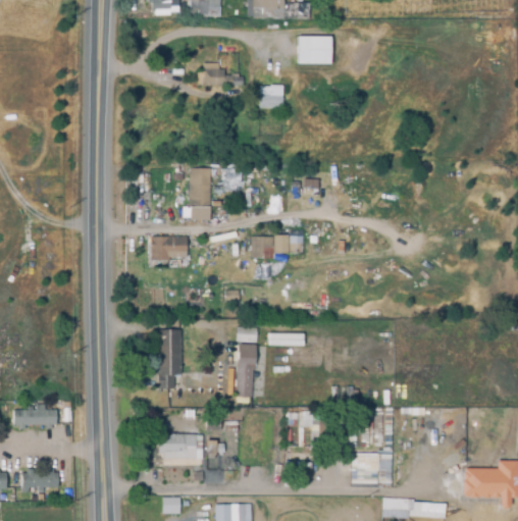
[(155,11),(154,0),(178,0),(179,8),(172,8),(172,11),(155,11)]
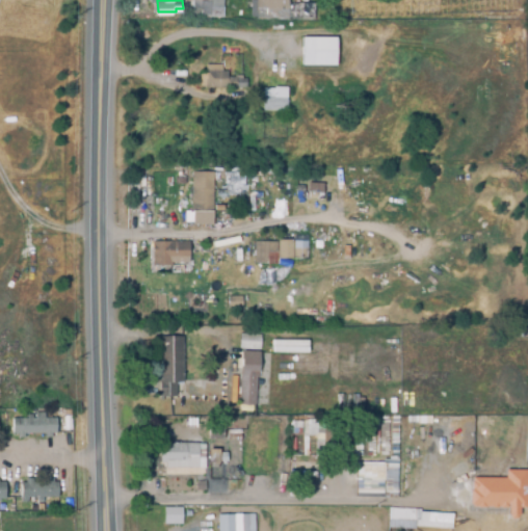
[(232,0),(232,17),(199,17),(199,0),(232,0)]
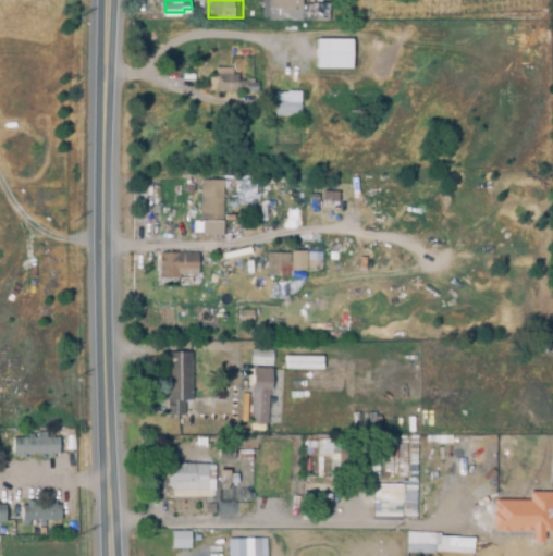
[(272,19),(272,1),(306,0),(306,19),(272,19)]
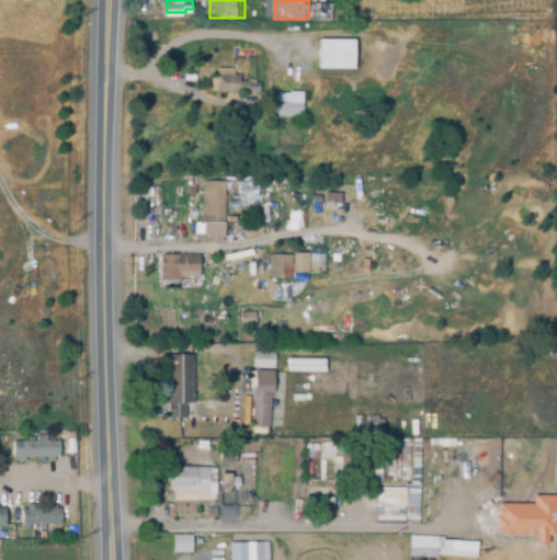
[(356,69),(321,69),(321,40),(356,40),(356,69)]
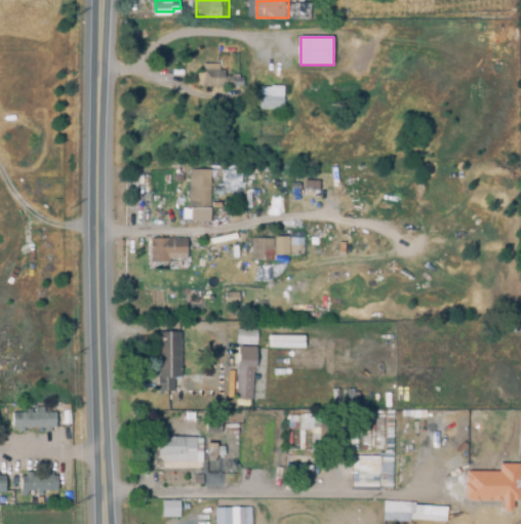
[(244,87),(200,85),(200,70),(226,71),(226,76),(240,76),(240,78),(244,78),(244,87)]
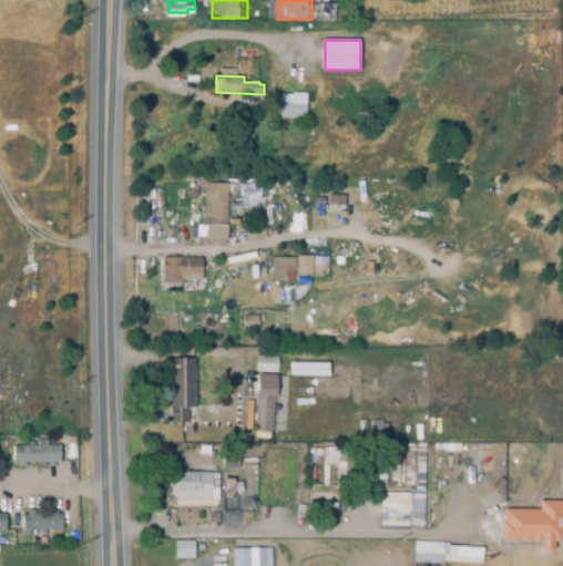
[(307,119),(284,119),(284,94),(302,94),(302,103),(307,103),(307,119)]
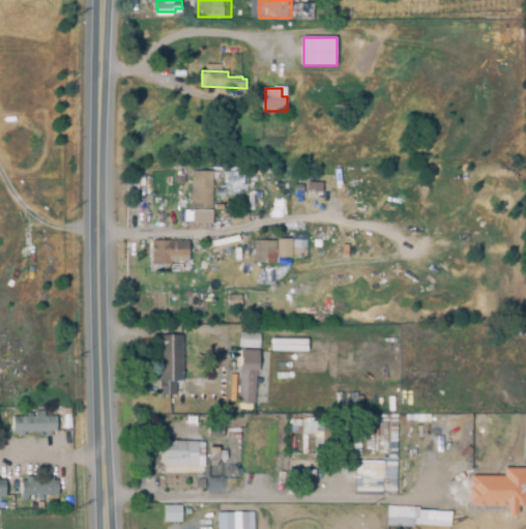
[(214,211),(193,210),(194,171),(215,172),(214,211)]
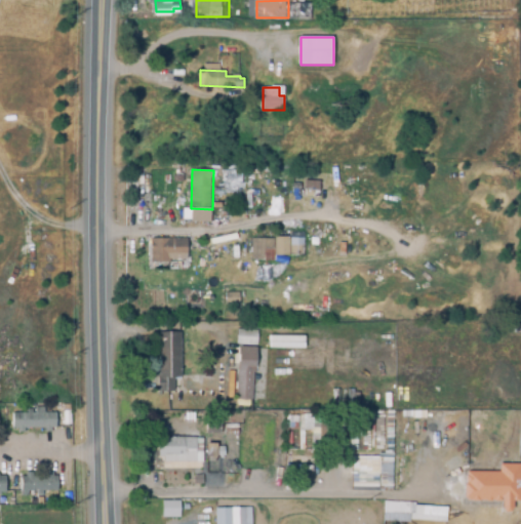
[(153,263),(153,239),(188,239),(188,257),(170,257),(170,263),(153,263)]
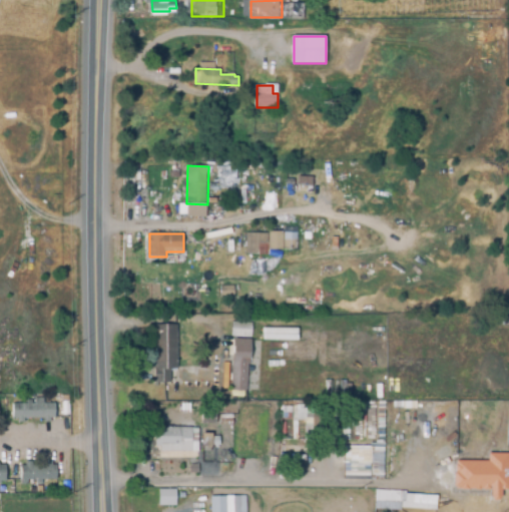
[(246,254),(246,233),(269,233),(270,254),(246,254)]
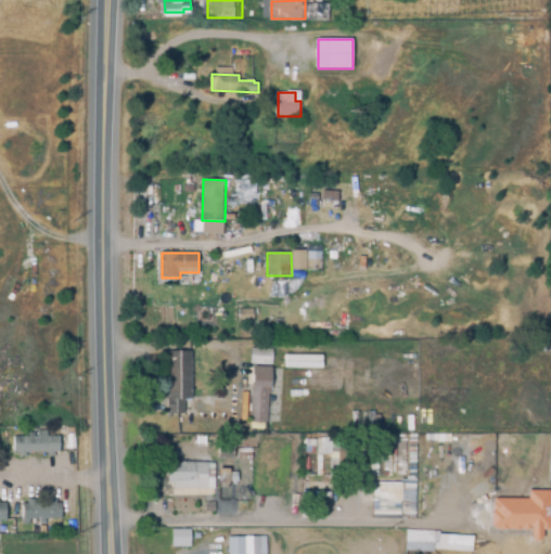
[(298,273),(298,254),(314,254),(314,273),(298,273)]
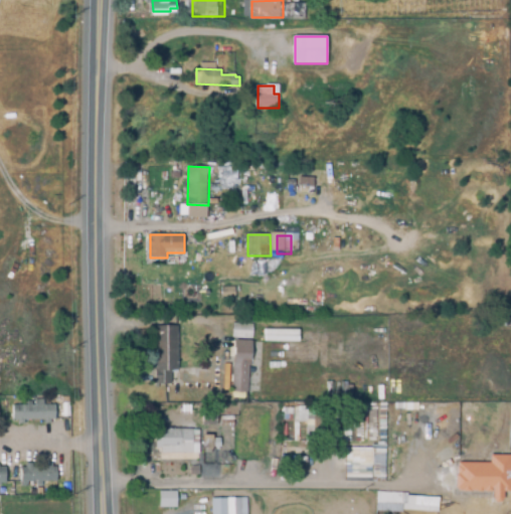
[(293,251),(293,242),(305,242),(305,251),(293,251)]
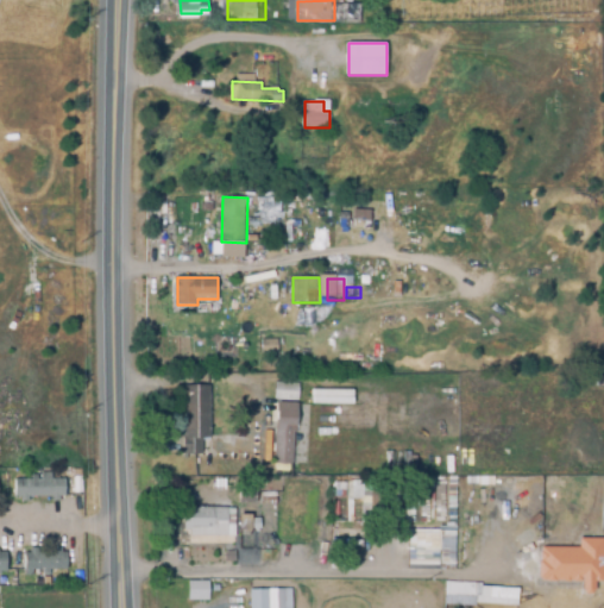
[(264,355),(263,340),(280,339),(280,353),(264,355)]
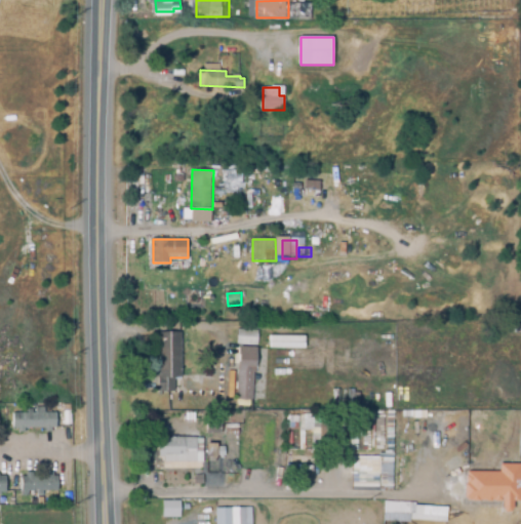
[(262,313),(261,303),(271,301),(272,312),(262,313)]
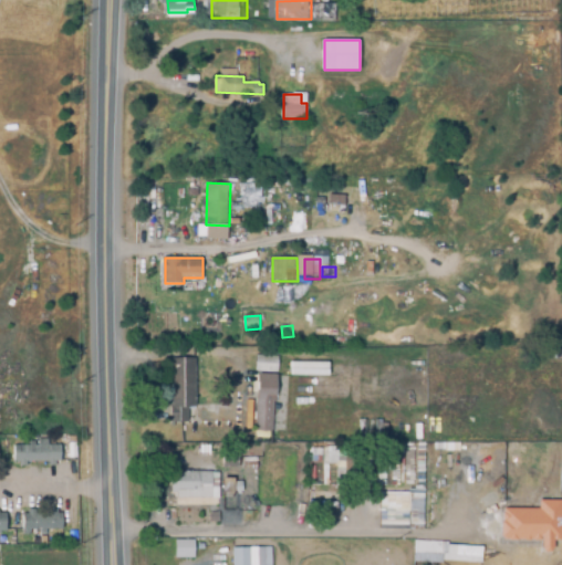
[(279,372),(257,372),(257,355),(280,355),(279,372)]
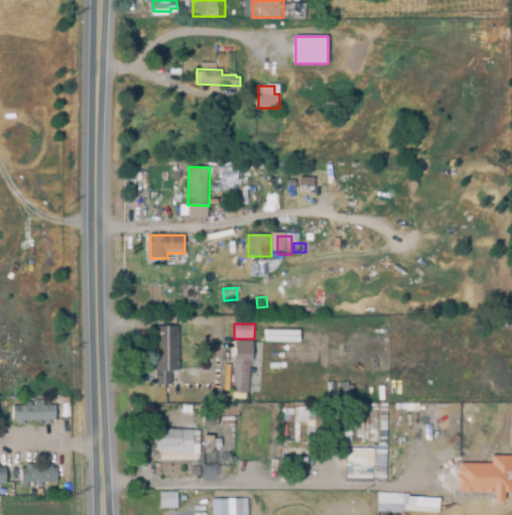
[(158,387),(154,328),(178,327),(181,371),(173,372),(174,386),(158,387)]
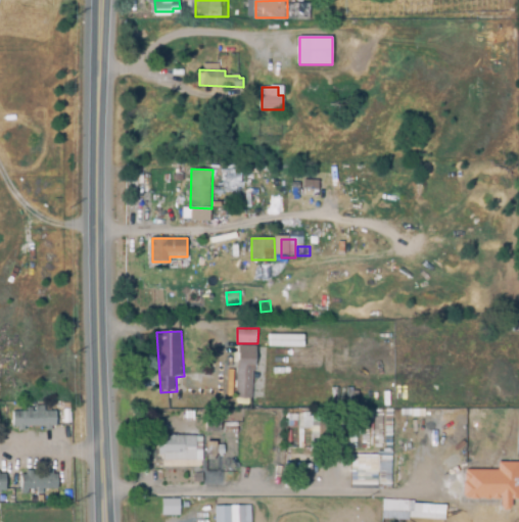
[(305,345),(304,333),(270,333),(270,345),(305,345)]
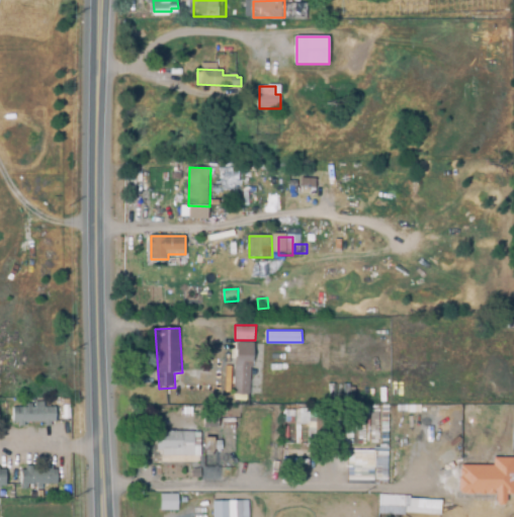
[(250,395),(236,394),(238,341),(255,342),(253,368),(252,368),(250,395)]
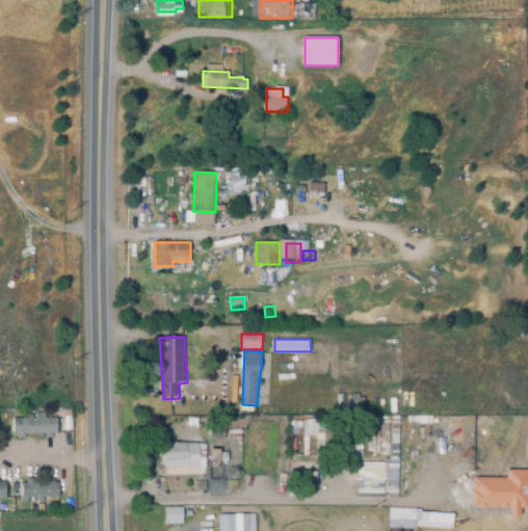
[(201,381),(196,374),(205,370),(209,377),(201,381)]
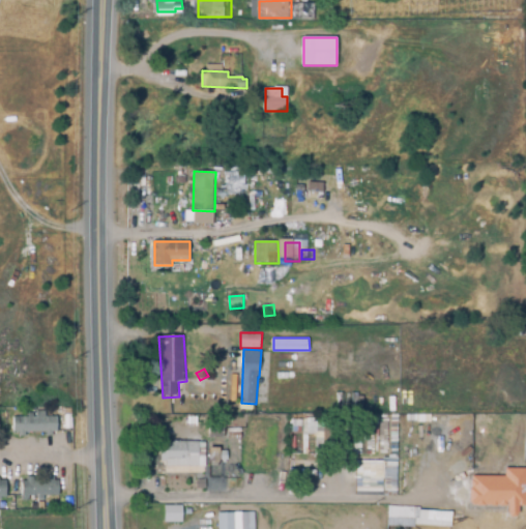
[(19,436),(19,432),(16,432),(15,416),(29,416),(29,413),(45,413),(45,417),(58,416),(58,432),(53,432),(53,435),(47,436),(47,432),(26,432),(26,436),(19,436)]
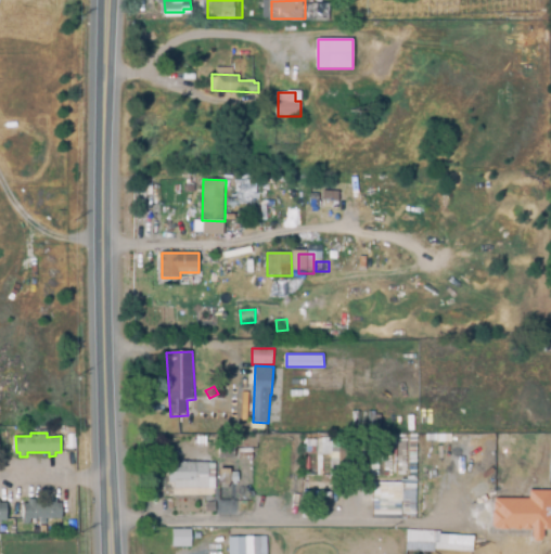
[(220,455),(220,441),(236,441),(236,455),(220,455)]
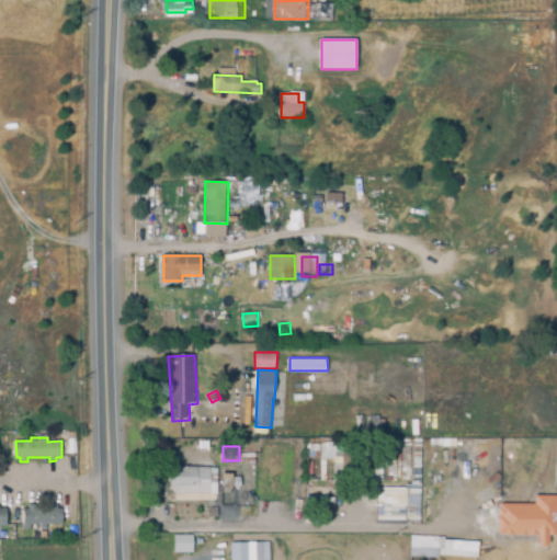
[(192,500),(180,500),(180,493),(178,493),(178,488),(172,488),(172,468),(209,468),(209,492),(192,492),(192,500)]
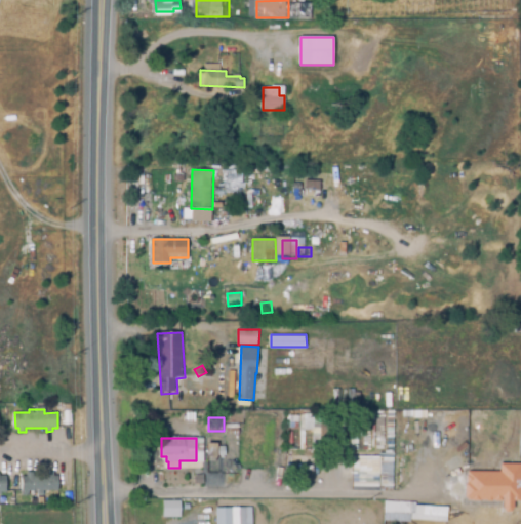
[(207,440),(226,440),(227,460),(208,460),(207,440)]
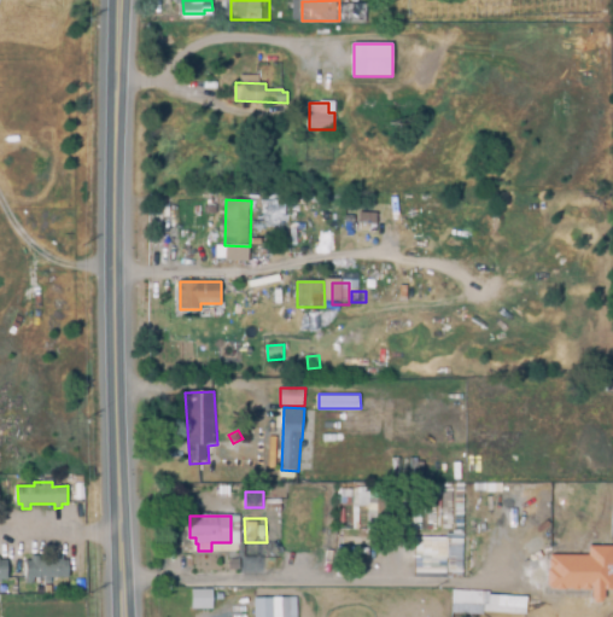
[(416,575),(465,576),(466,533),(448,531),(448,536),(416,535),(416,575)]
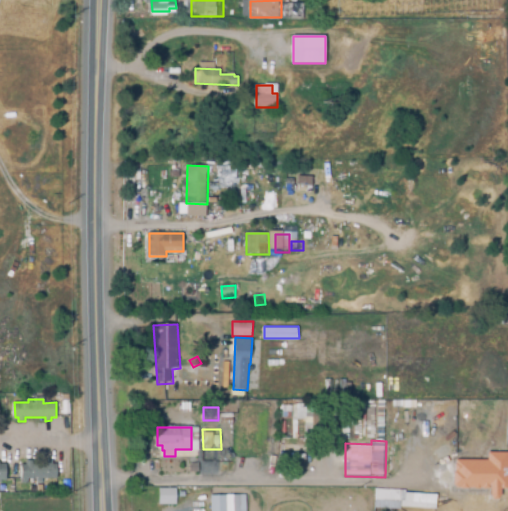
[(455,458),(455,486),(491,487),(491,498),(501,498),(501,487),(507,487),(507,451),(489,451),(488,459),(455,458)]
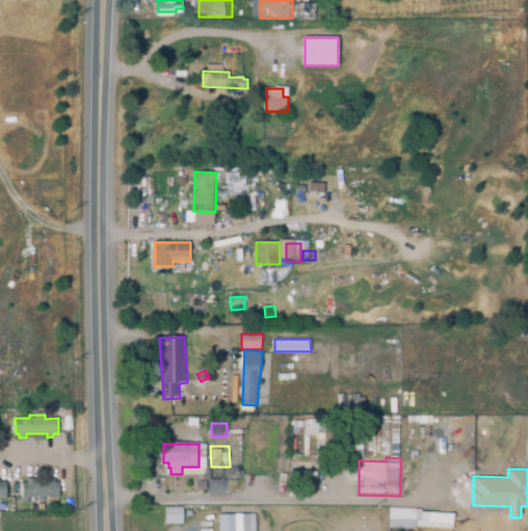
[(24,503),(23,483),(28,482),(28,479),(34,479),(34,482),(49,482),(49,479),(55,479),(55,482),(58,482),(59,502),(40,503),(40,499),(30,499),(30,503),(24,503)]
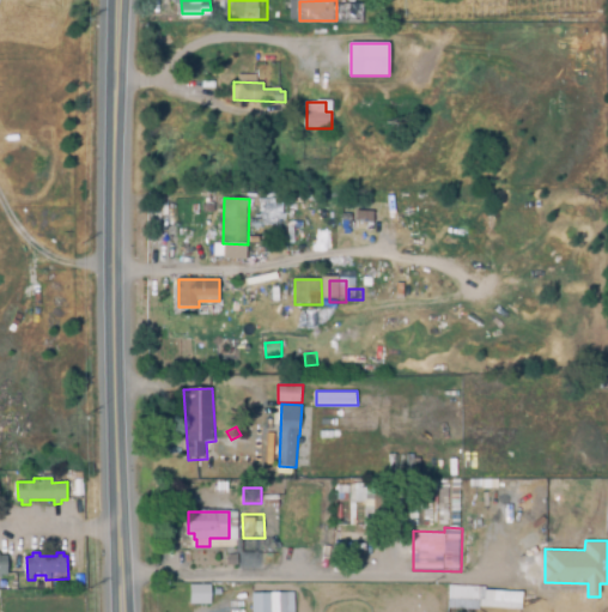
[(193,605),(190,586),(211,583),(212,604),(193,605)]
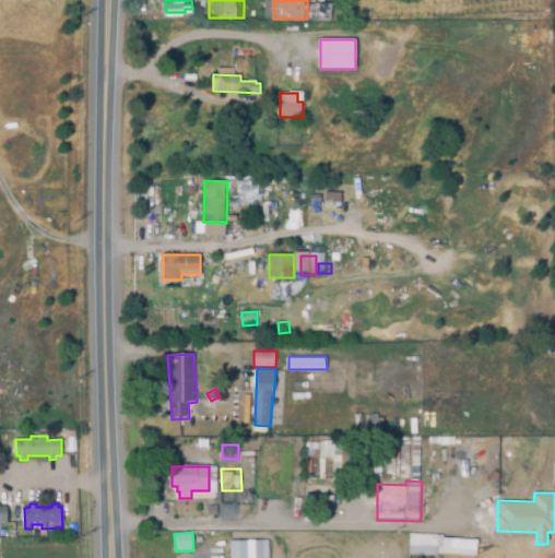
[(411,554),(438,554),(438,543),(444,544),(444,534),(411,533),(411,554)]
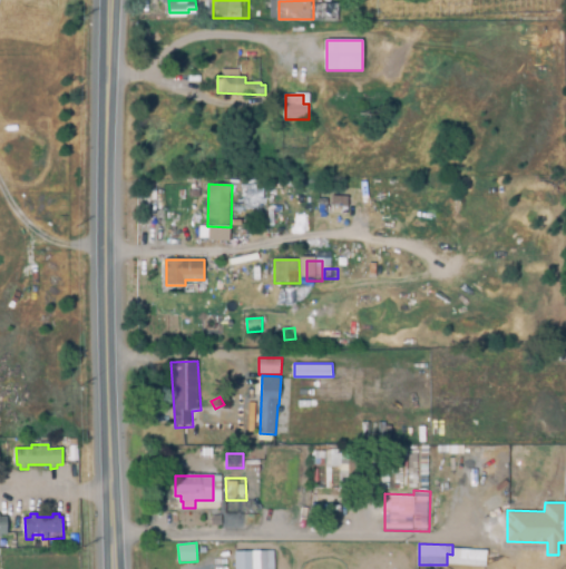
[(487,549),(454,548),(452,556),(448,555),(448,563),(487,565),(487,549)]
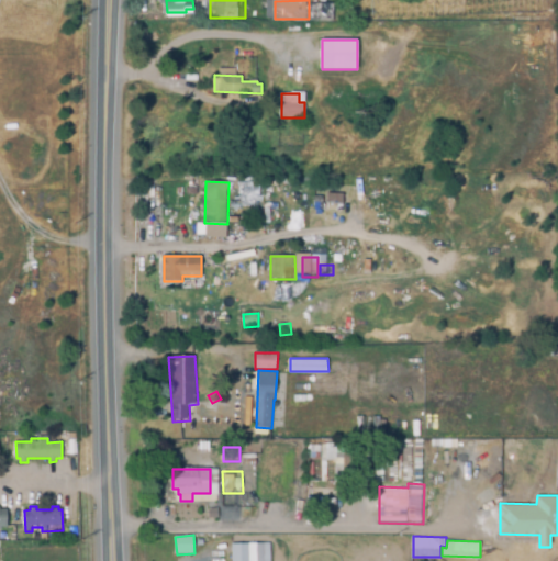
[(232,560),(232,545),(270,543),(270,560),(232,560)]
